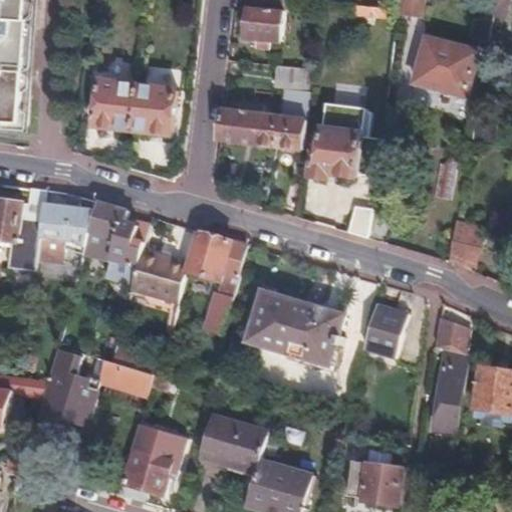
[(0,132),(27,134),(34,0),(0,0),(0,132)]
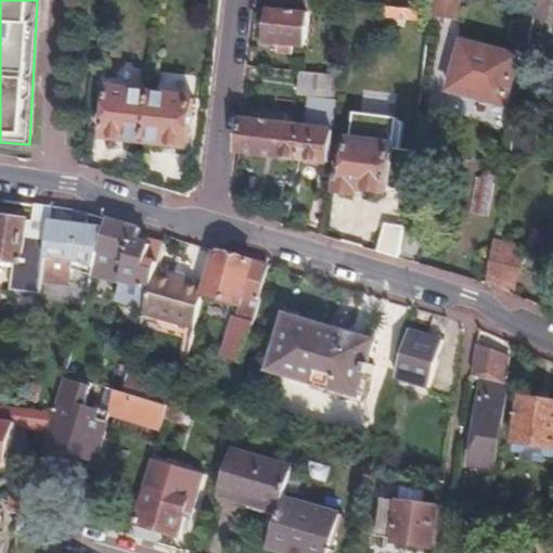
[(270,0),(270,7),(307,10),(325,12),(326,0),(270,0)]
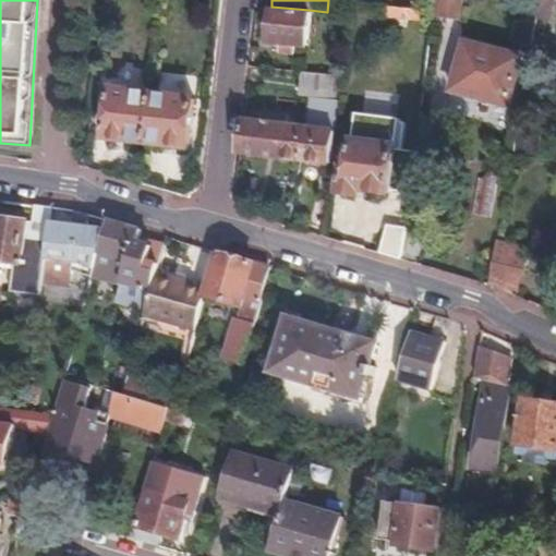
[(420,12),(422,3),(394,0),(384,0),(384,8),(395,9),(408,11),(420,12)]
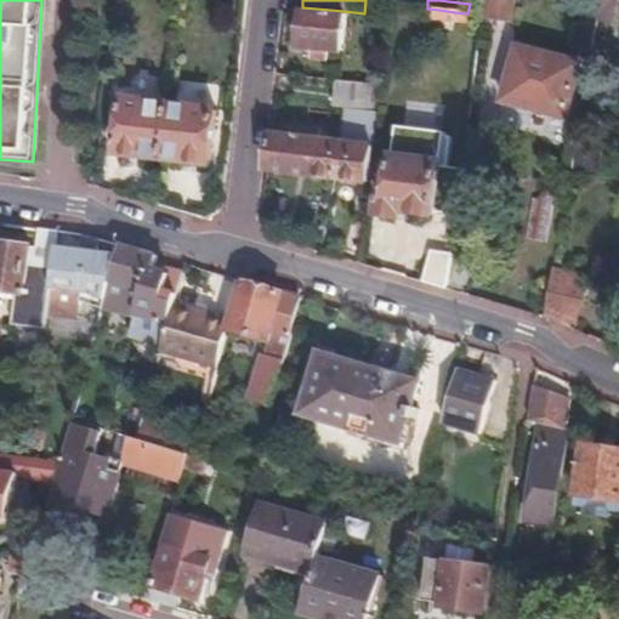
[(302,7),(296,6),(293,40),(308,41),(321,44),(340,45),(344,11),(302,7)]
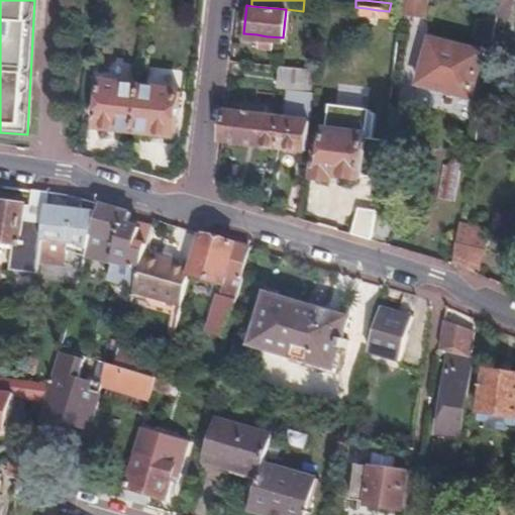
[(267,36),(256,34),(255,43),(266,44),(267,36)]
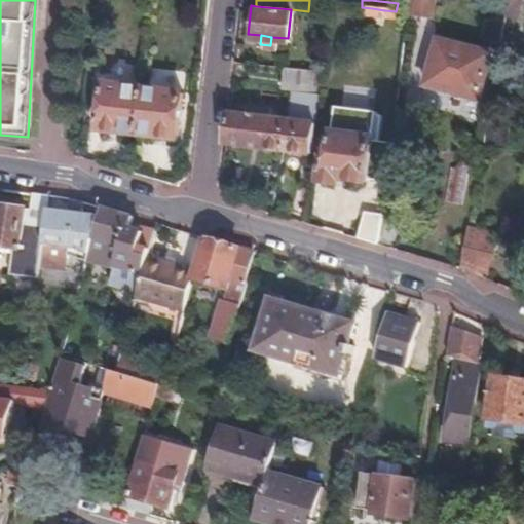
[(483,94),(490,46),(428,37),(422,83),(483,94)]
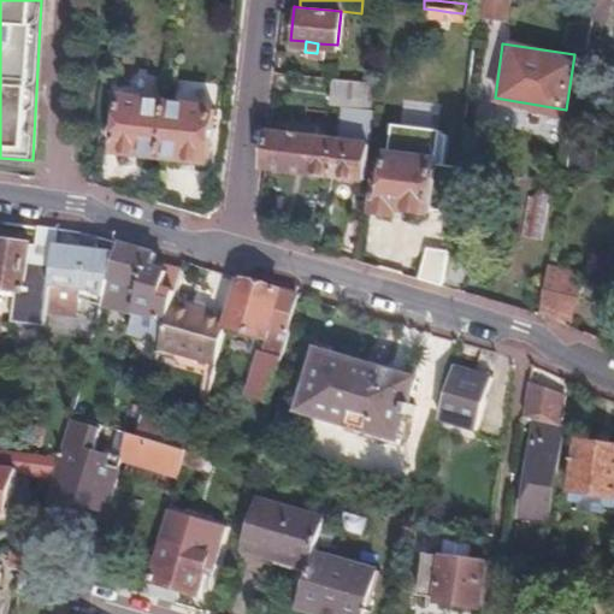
[(375,81),(328,76),(324,102),(371,108),(375,81)]
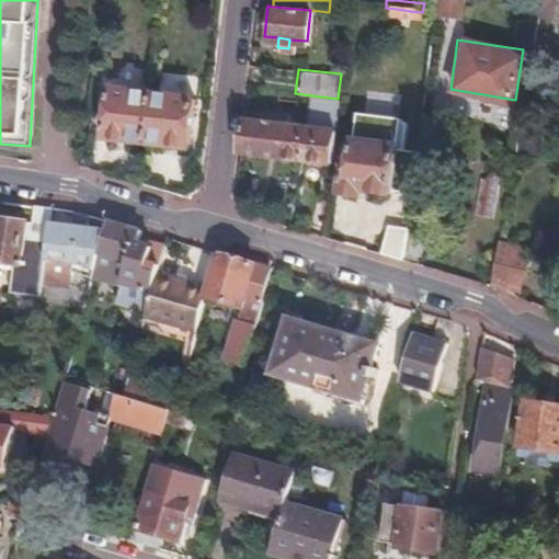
[(103,138),(145,141),(150,91),(107,88),(103,138)]
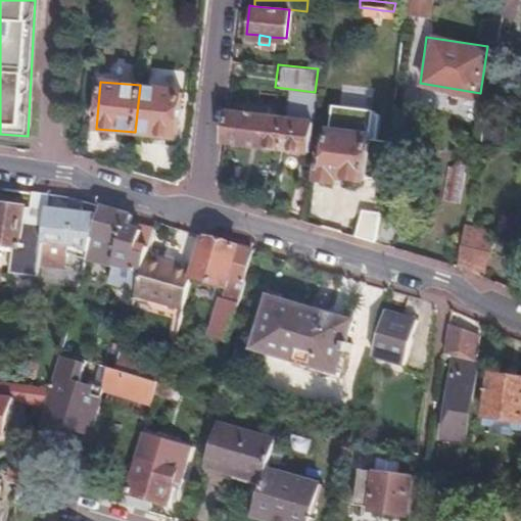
[(140,85),(135,132),(171,136),(176,88),(140,85)]
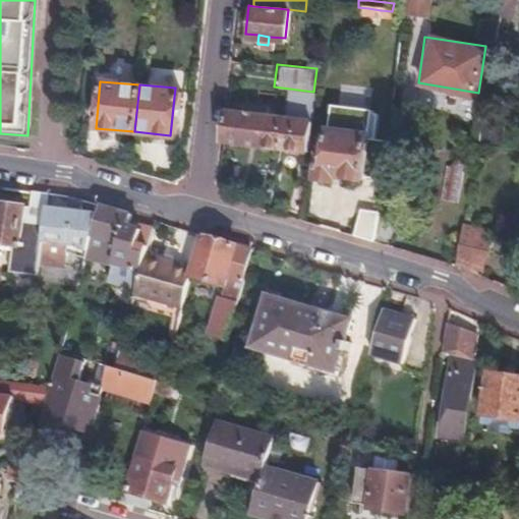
[(224,109),(220,137),(276,145),(279,146),(282,115),(266,113),(267,106),(241,103),(240,111),(224,109)]
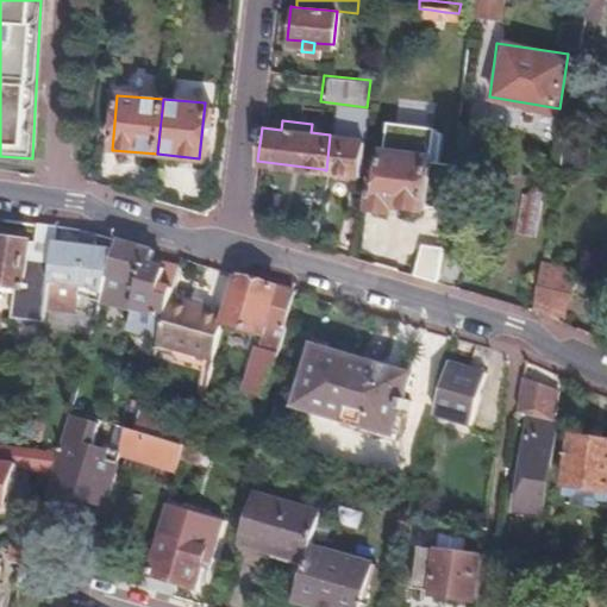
[(354,133),(364,135),(365,126),(354,125),(354,133)]
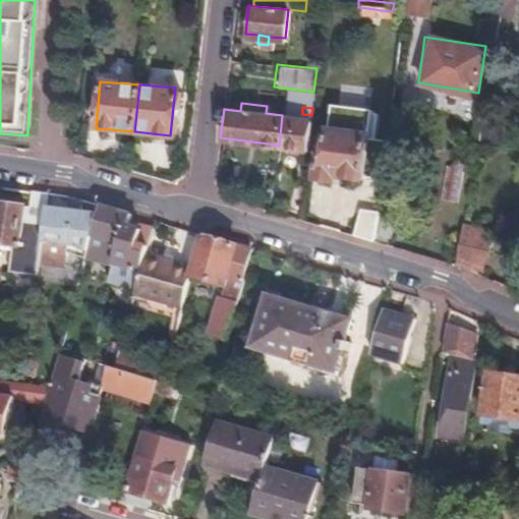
[(279,146),(307,149),(311,119),(282,115),(279,146)]
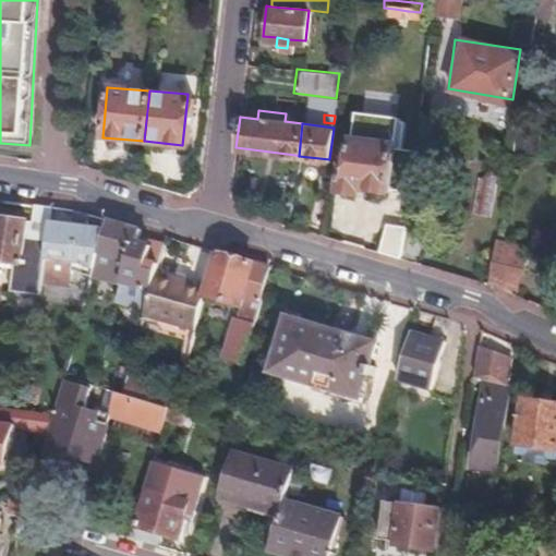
[(389,190),(395,144),(346,137),(339,190),(359,193),(359,186),(389,190)]
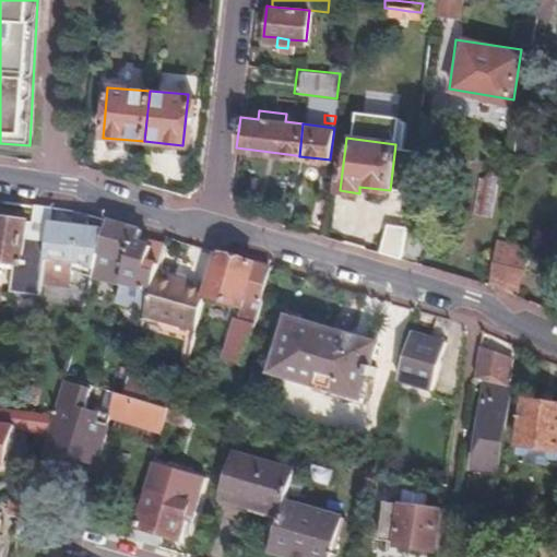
[(482,243),(495,164),(477,162),(465,240),(482,243)]
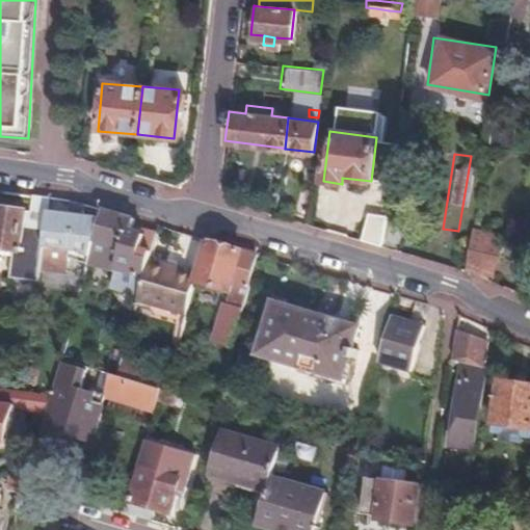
[(38,256),(47,194),(30,192),(28,207),(0,203),(0,246),(7,248),(5,274),(36,277),(38,256)]
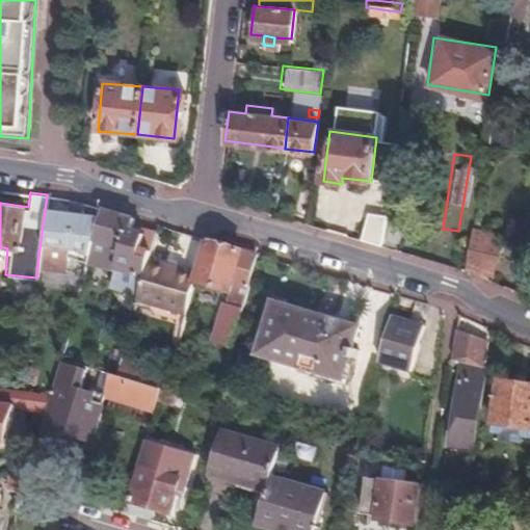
[(129,230),(133,216),(100,207),(93,234),(88,247),(87,255),(115,262),(125,230),(129,230)]
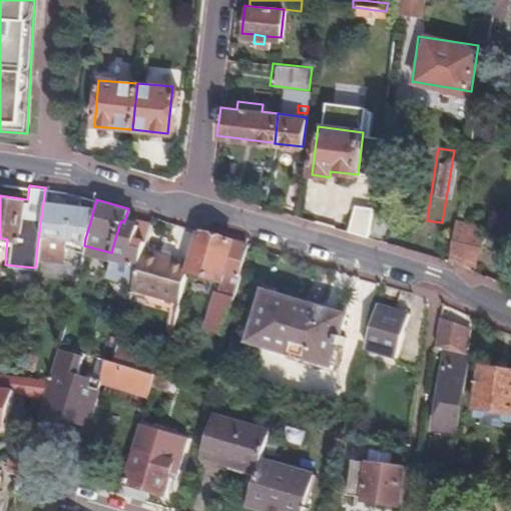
[(85,238),(89,225),(82,224),(84,204),(46,200),(43,234),(85,238)]
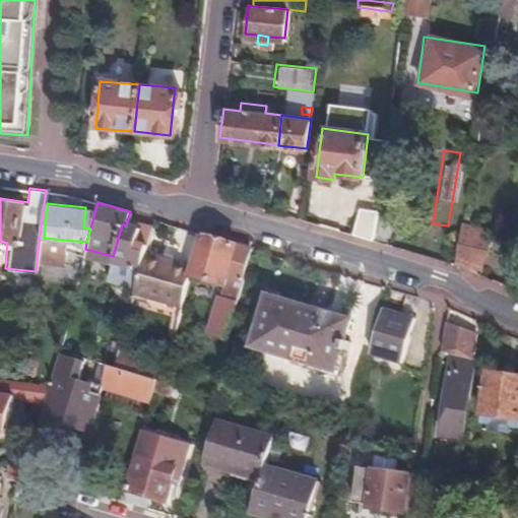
[(361,205),(357,235),(371,240),(375,207),(361,205)]
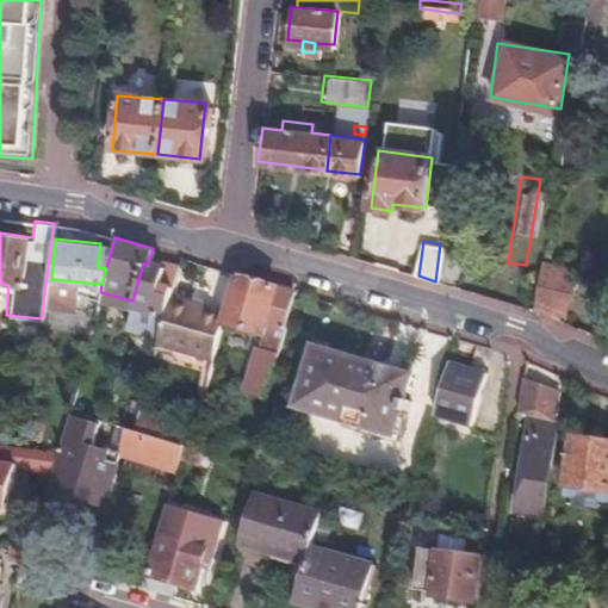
[(537,283),(565,289),(569,265),(540,258),(537,283)]
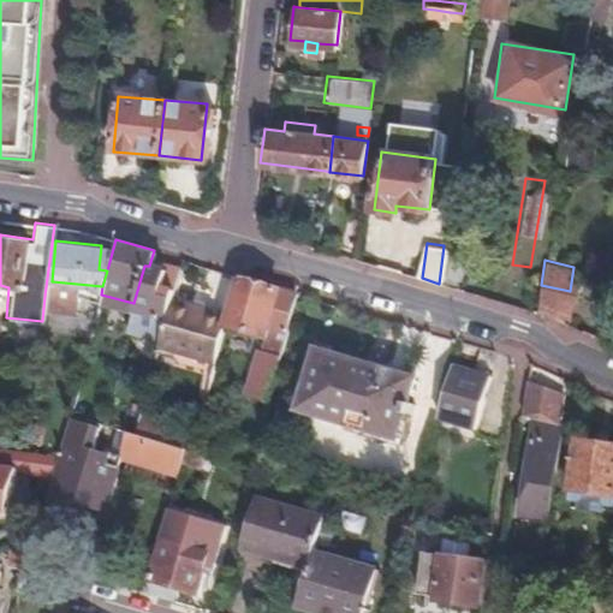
[(165,265),(164,269),(149,266),(144,266),(134,303),(125,332),(158,339),(173,285),(178,269),(165,265)]
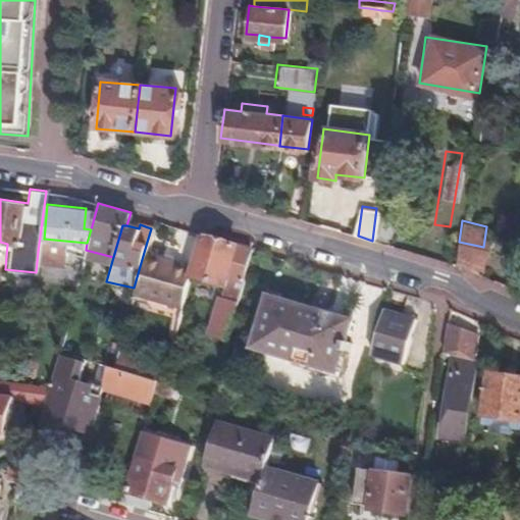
[(226,339),(253,248),(202,234),(194,264),(191,275),(222,284),(219,298),(212,296),(210,303),(217,305),(208,332),(226,339)]
